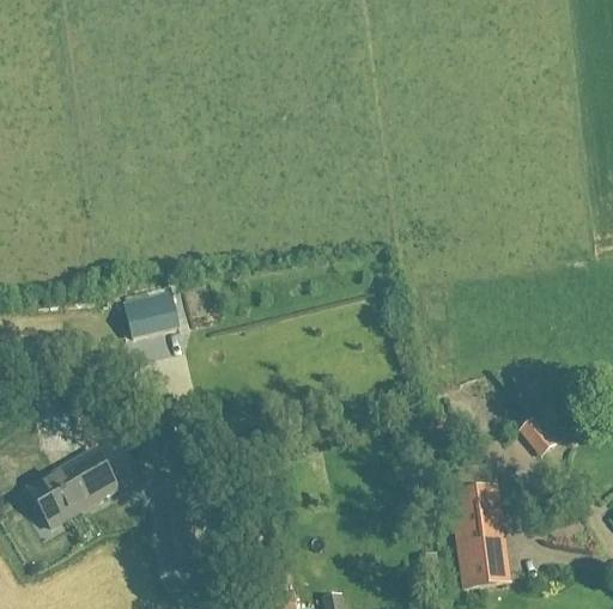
[(171,293),(125,304),(133,336),(178,327),(171,293)]
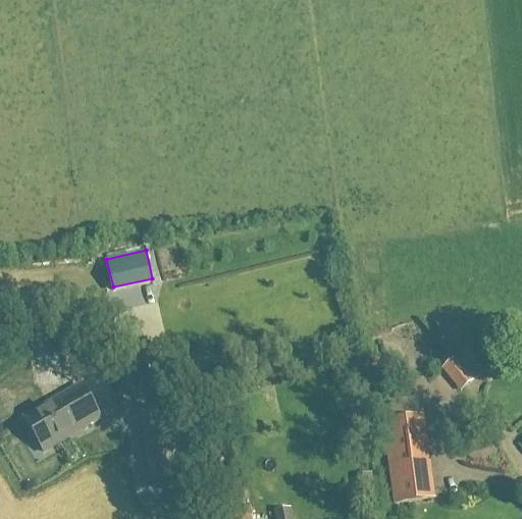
[(472,377),(455,356),(442,366),(460,387),(472,377)]
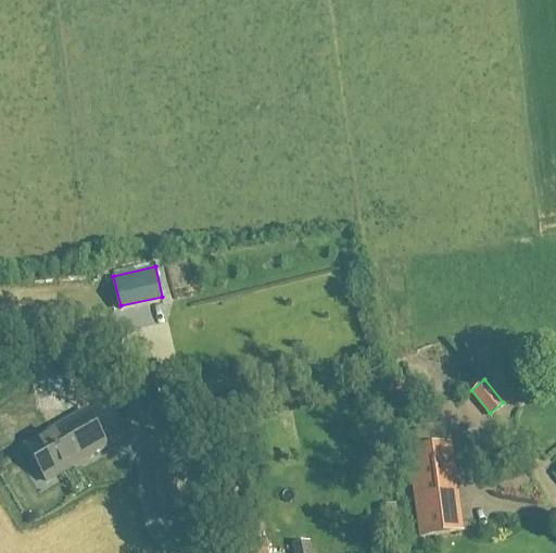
[(25,442),(47,478),(108,443),(87,407),(25,442)]
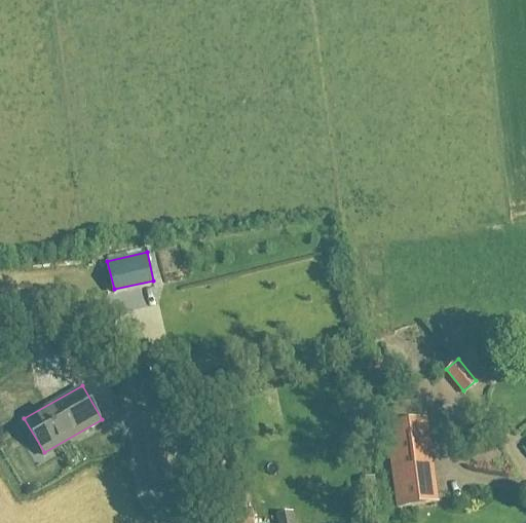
[(184,480),(175,409),(144,413),(153,484),(184,480)]
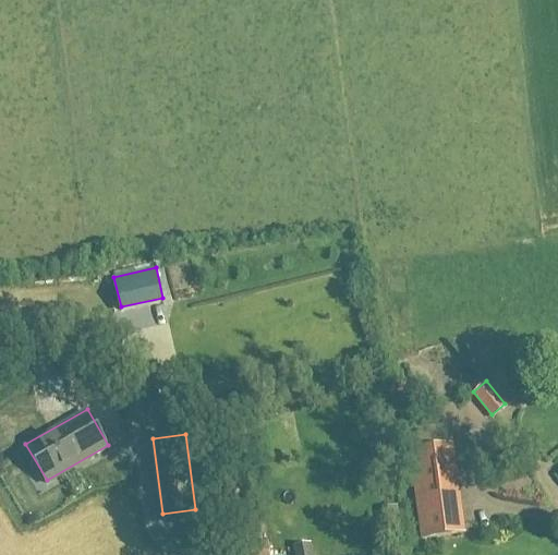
[(464,530),(452,444),(409,449),(421,537),(464,530)]
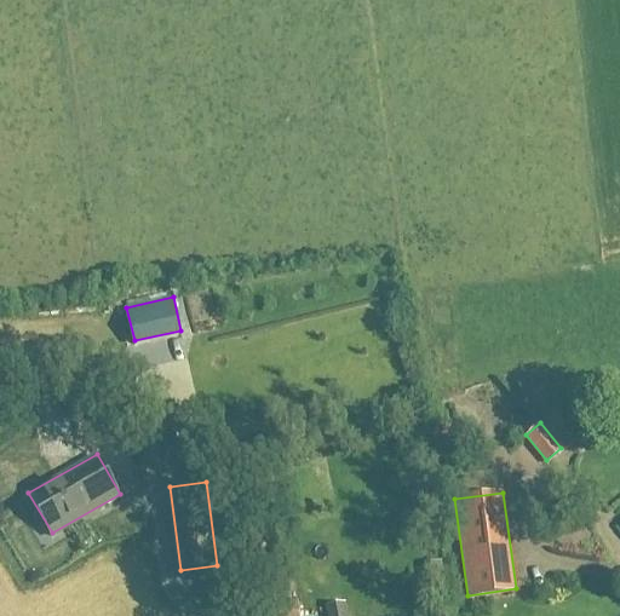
[(245,553),(235,554),(237,574),(246,573),(245,553)]
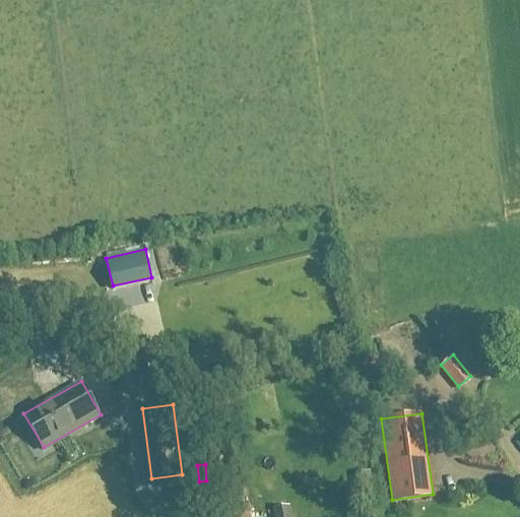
[(226,506),(225,507),(228,516),(252,516),(250,502),(245,503),(226,506)]
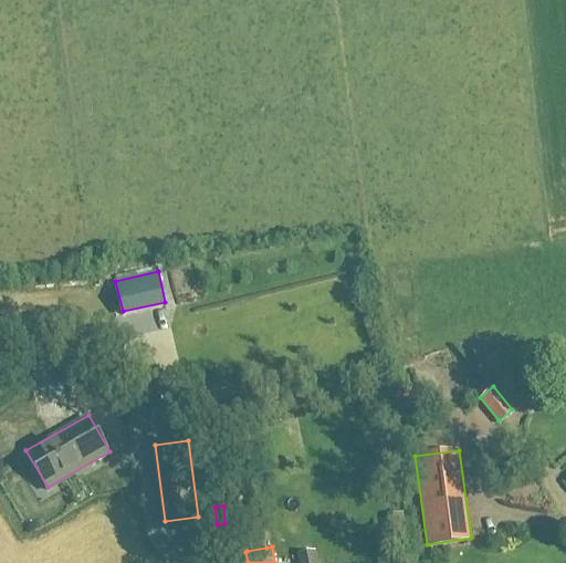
[(316,562),(314,549),(297,552),(299,562),(316,562)]
